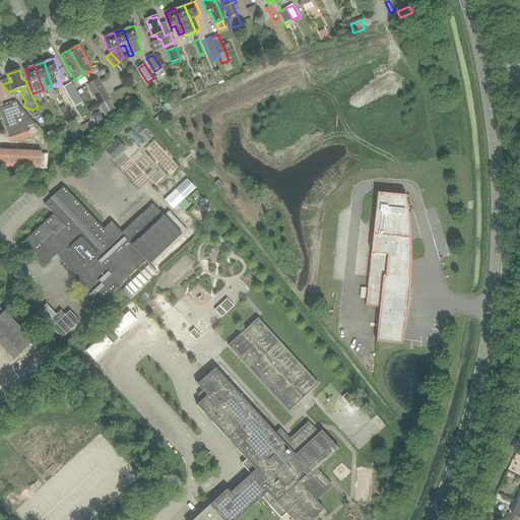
[(104,90),(98,79),(87,85),(93,95),(104,90)]
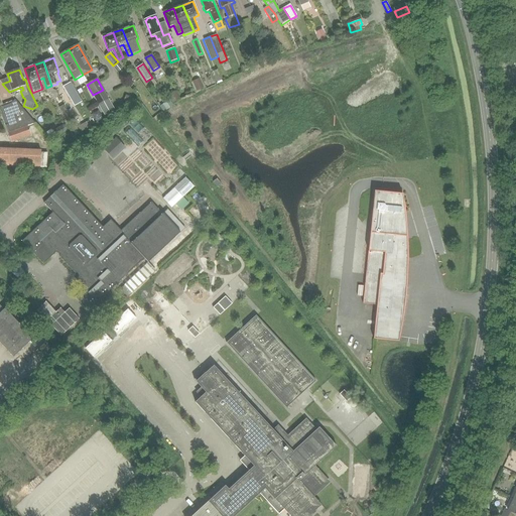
[(204,89),(200,80),(191,83),(196,93),(204,89)]
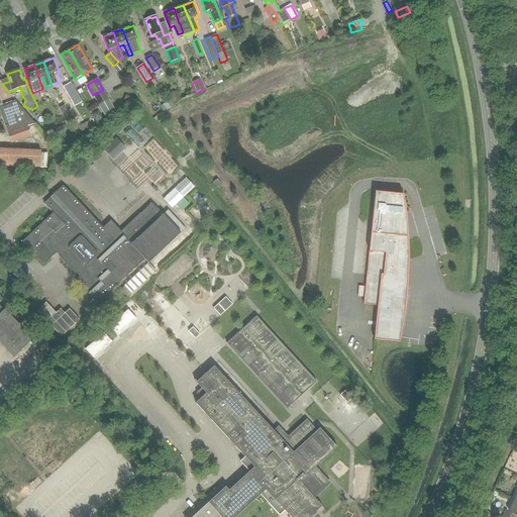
[(80,99),(71,82),(64,86),(74,103),(80,99)]
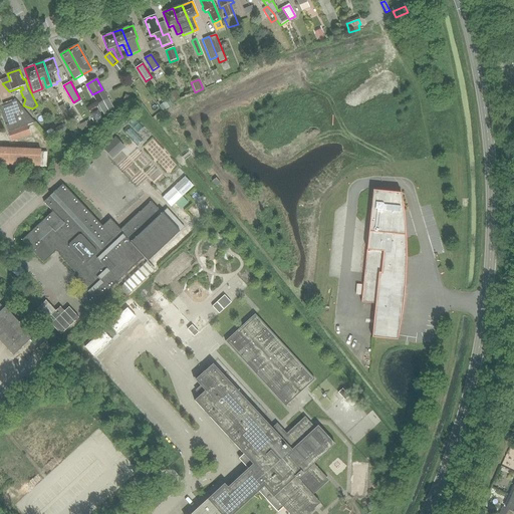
[(102,89),(92,94),(104,115),(114,109),(102,89)]
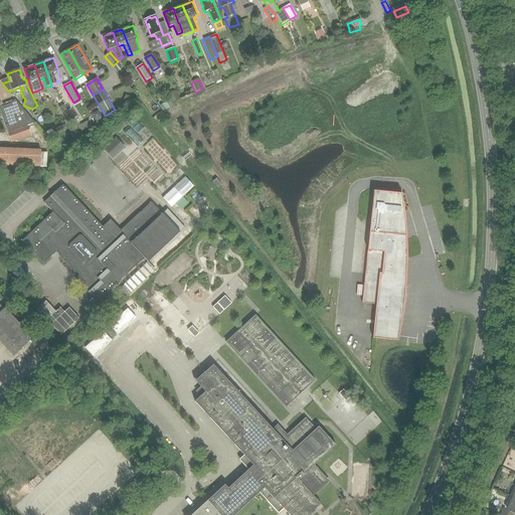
[(174,91),(167,96),(172,104),(179,99),(174,91)]
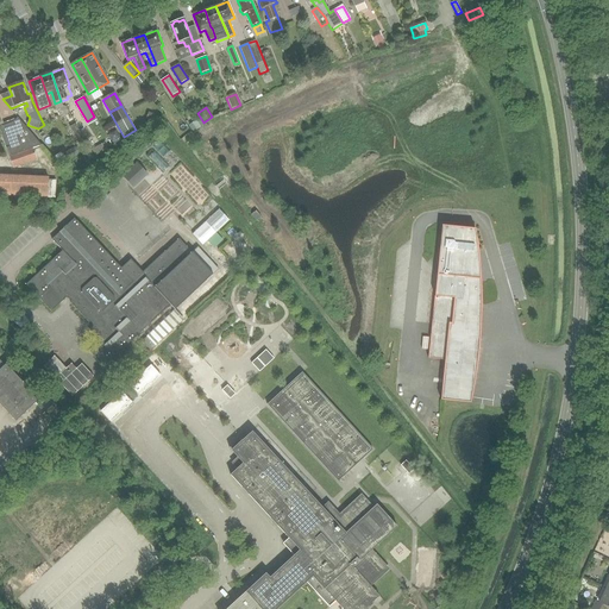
[(33,149),(41,146),(17,119),(12,124),(2,126),(10,148),(7,149),(10,157),(33,149)]
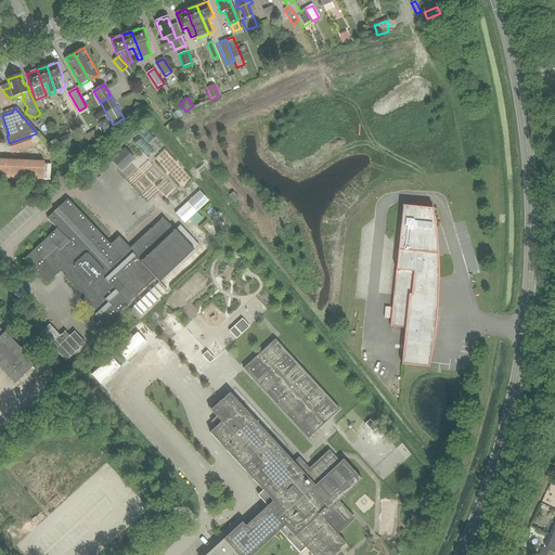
[(105,119),(99,123),(102,130),(110,126),(105,119)]
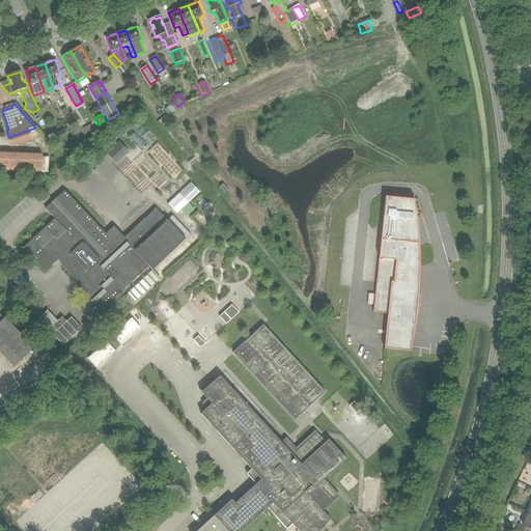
[(65,128),(56,133),(60,140),(70,135),(65,128)]
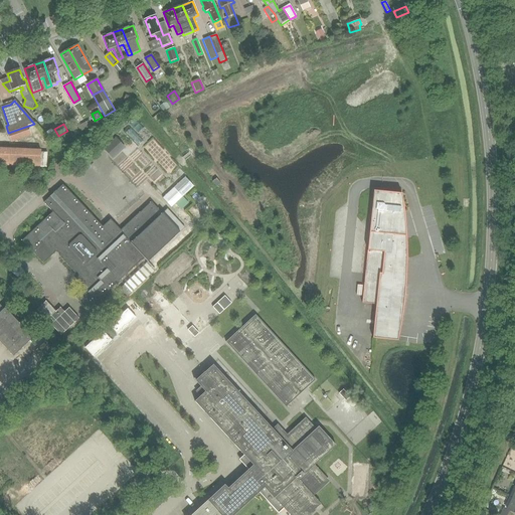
[(74,125),(68,129),(73,137),(79,133),(74,125)]
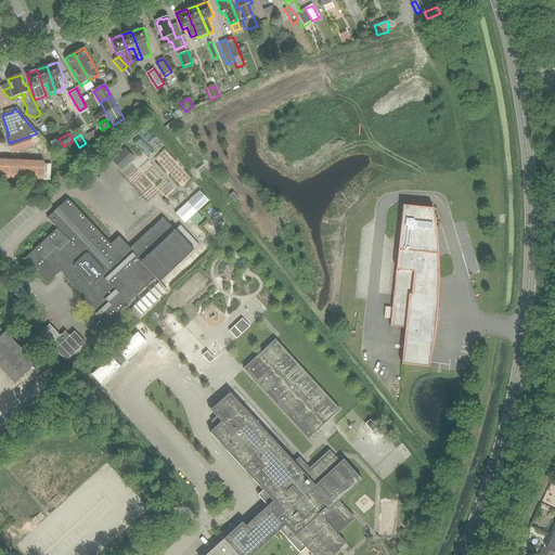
[(34,146),(30,136),(9,143),(12,154),(34,146)]
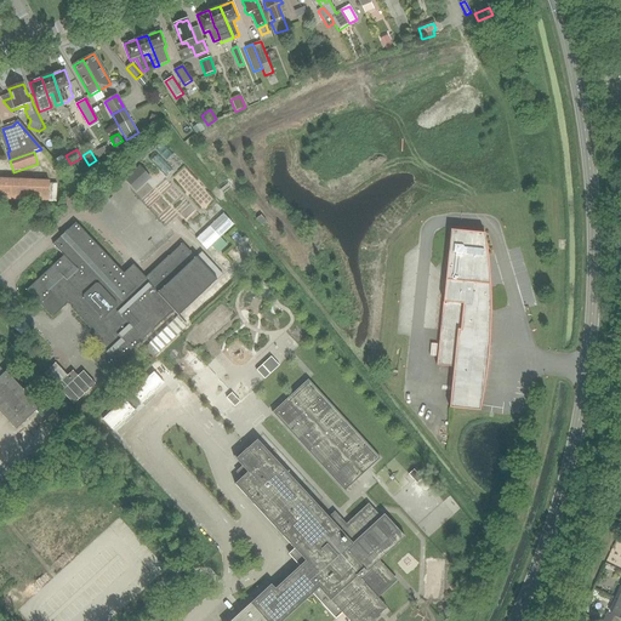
[(63,157),(56,160),(62,169),(68,164),(63,157)]
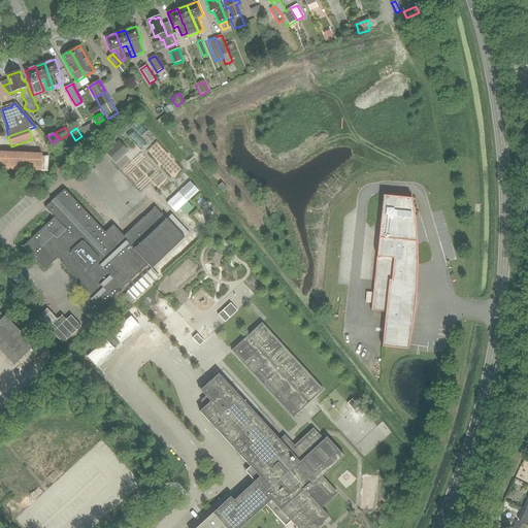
[(106,153),(116,163),(128,152),(119,141),(106,153)]
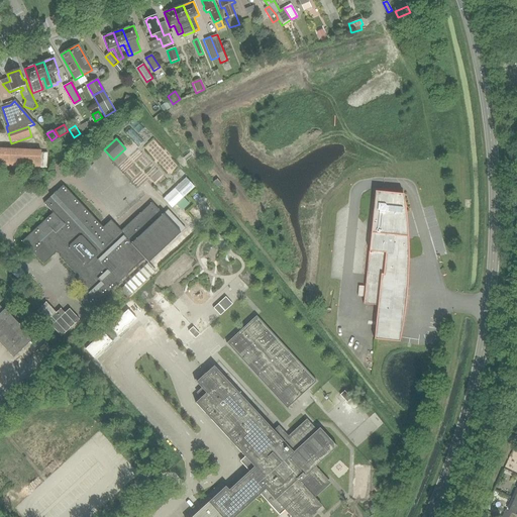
[(0,149),(0,166),(40,168),(46,168),(47,152),(41,152),(41,151),(0,149)]
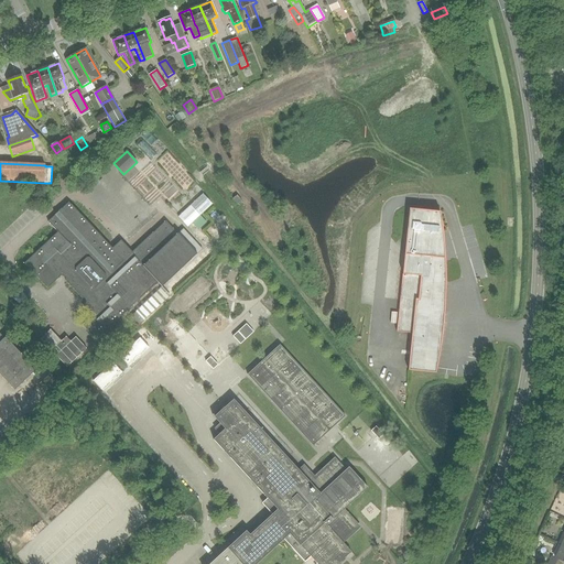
[(202,195),(177,217),(187,227),(192,224),(198,230),(206,223),(199,216),(212,205),(202,195)]
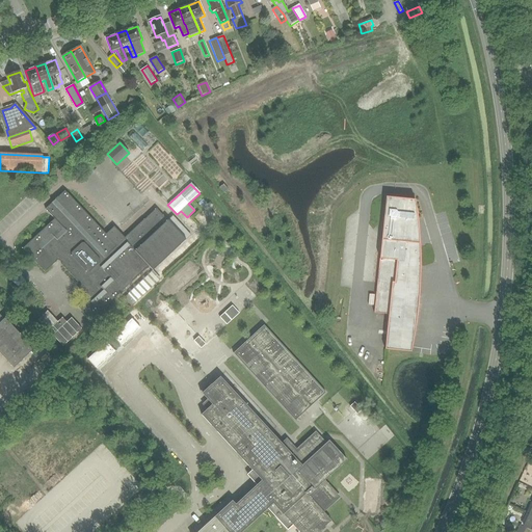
[(223,184),(219,187),(224,193),(229,190),(223,184)]
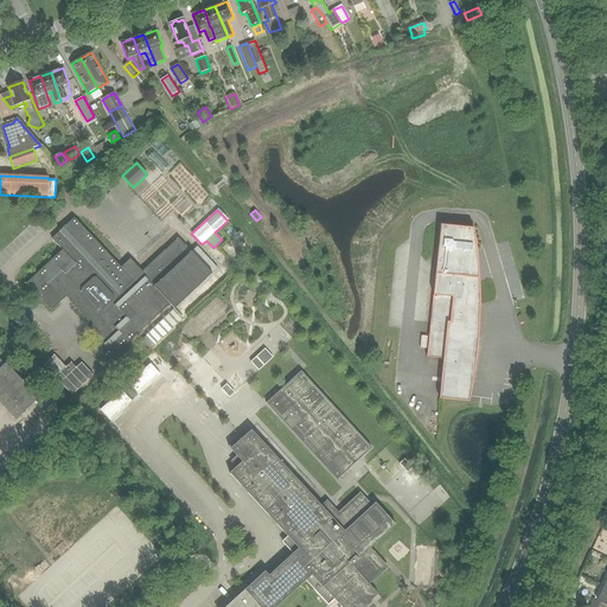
[(63,250),(26,283),(39,298),(50,287),(63,300),(66,298),(93,326),(89,328),(102,343),(90,352),(103,366),(170,304),(174,310),(212,274),(202,262),(206,256),(197,247),(192,251),(191,251),(179,238),(133,281),(113,259),(75,218),(52,238),(63,250)]
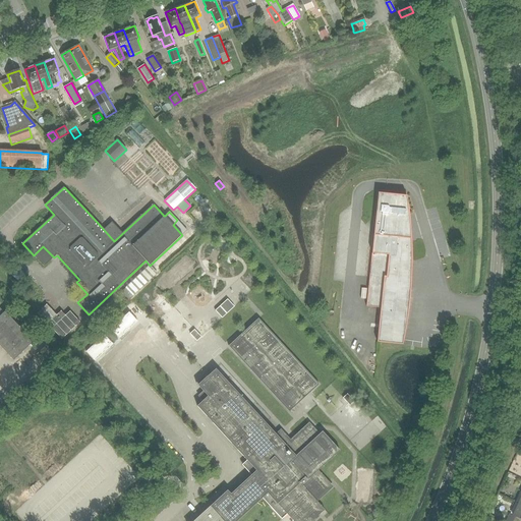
[(411,248),(411,241),(411,237),(409,219),(406,196),(378,193),(366,306),(381,308),(377,343),(402,345),(405,334),(407,317),(409,307),(410,295),(411,284),(411,277),(411,269),(412,258),(411,248)]
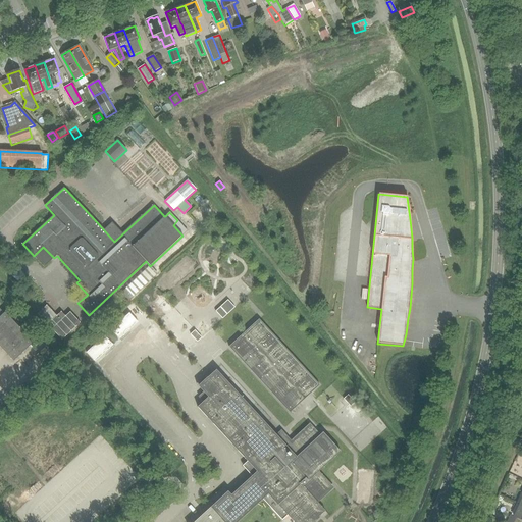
[(125,289),(120,294),(128,301),(133,297),(134,298),(157,274),(150,266),(125,289)]
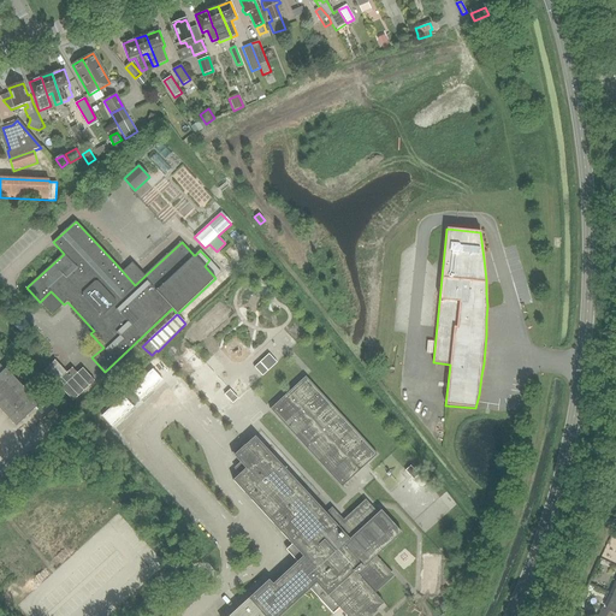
[(150,369),(169,389),(201,359),(183,339),(150,369)]
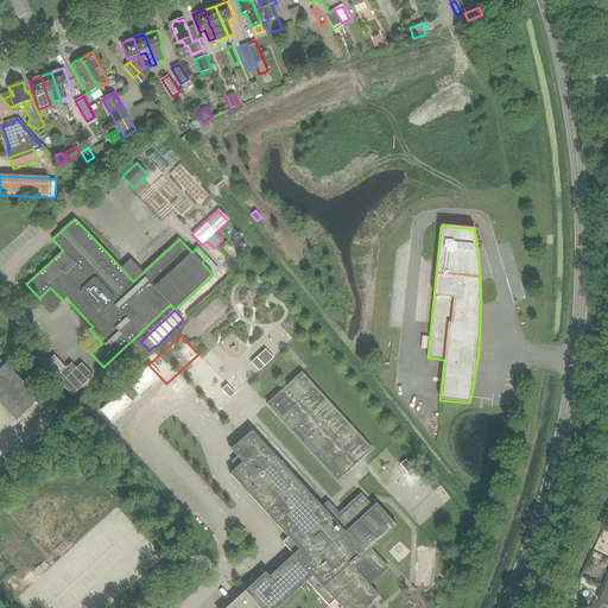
[(265,349),(251,362),(259,371),(273,359),(265,349)]
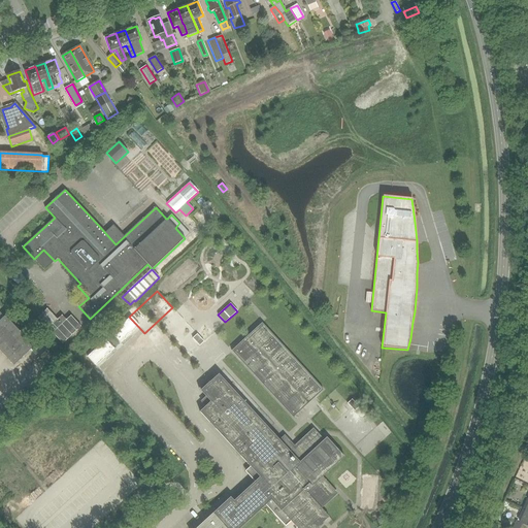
[(57,320),(47,308),(38,318),(63,343),(81,327),(71,316),(66,320),(62,316),(57,320)]
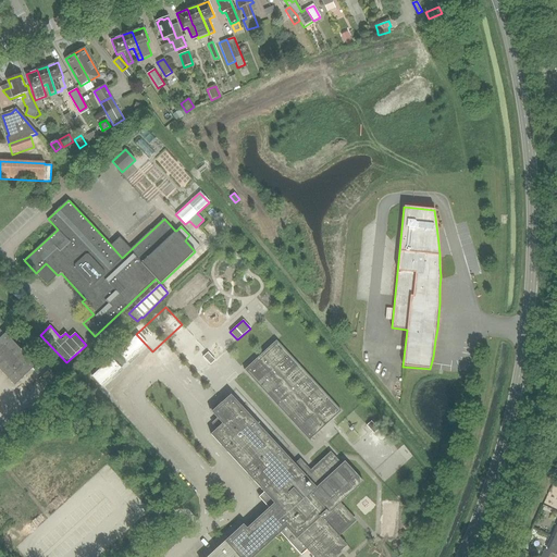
[(0,369),(15,385),(37,366),(7,333),(4,334),(0,329),(0,369)]
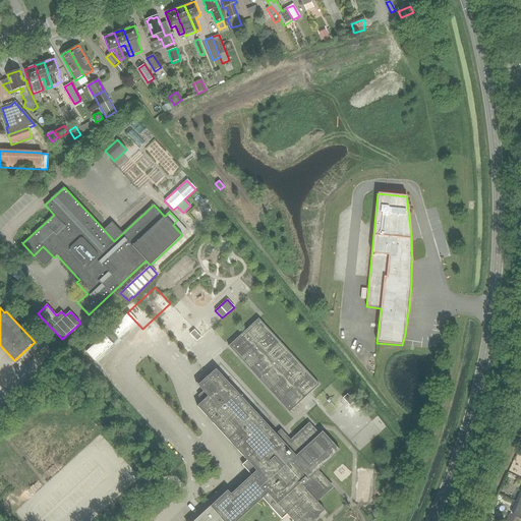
[(290,410),(319,384),(259,319),(231,345),(290,410)]
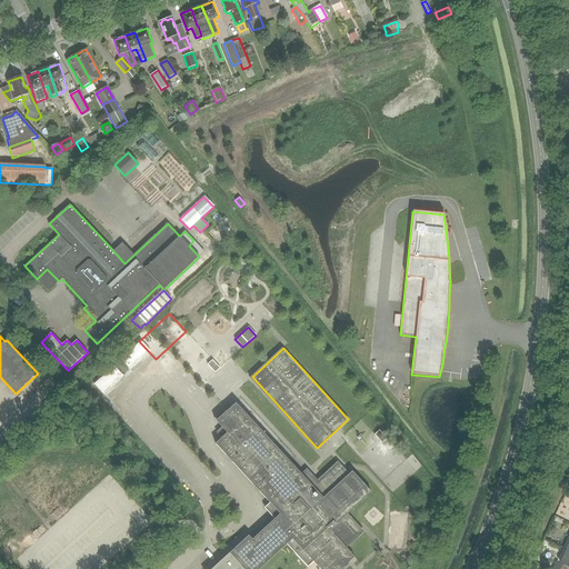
[(113,399),(142,371),(126,353),(97,381),(113,399)]
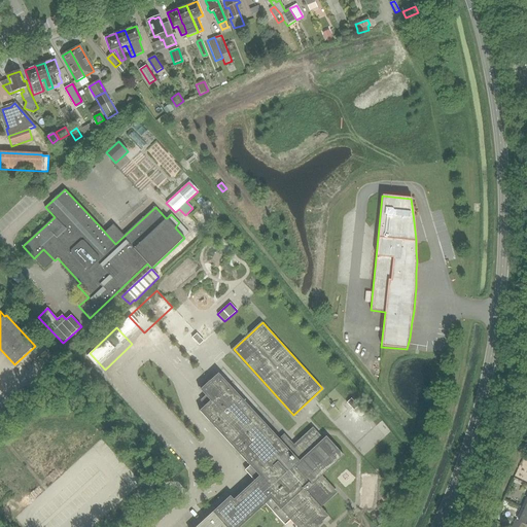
[(197,334),(191,338),(199,346),(204,342),(197,334)]
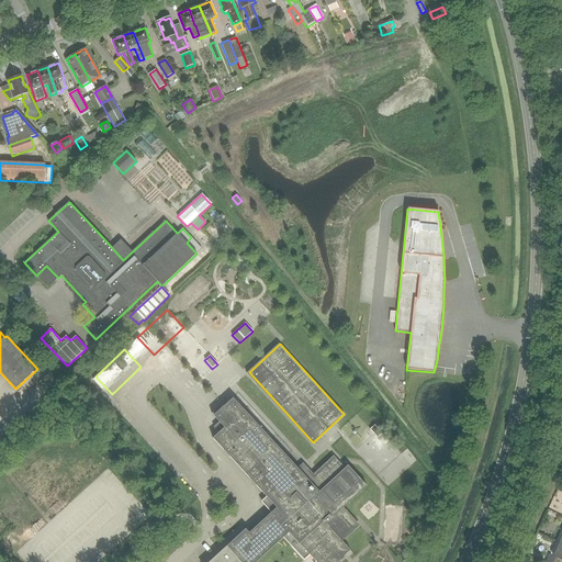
[(256,561),(289,532),(298,542),(292,548),(304,560),(310,554),(316,561),(339,561),(338,561),(350,550),(343,541),(360,525),(353,519),(344,507),(367,486),(348,465),(345,469),(334,456),(334,457),(318,470),(313,475),(303,464),(298,469),(233,398),(221,409),(218,407),(212,413),(225,427),(213,438),(251,480),(265,494),(262,495),(266,498),(272,505),(273,504),(277,508),(271,513),(249,534),(247,531),(246,531),(245,530),(227,546),(228,548),(231,550),(227,553),(223,558),(218,561),(215,558),(210,561),(256,561)]
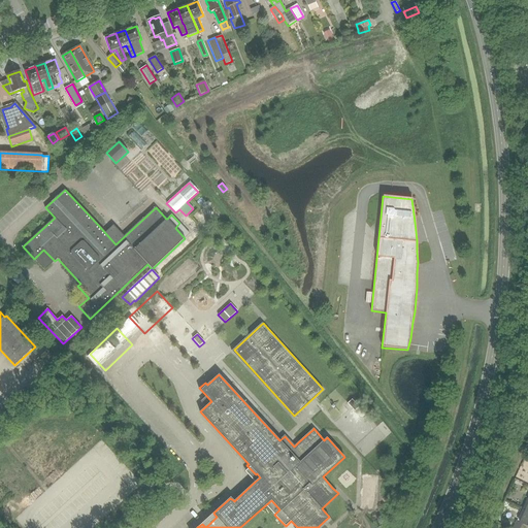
[(352,399),(348,403),(354,411),(359,407),(352,399)]
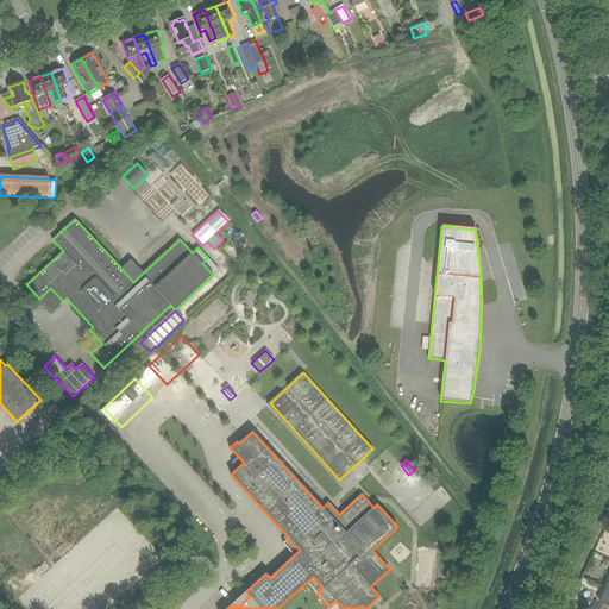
[(608,608),(608,590),(607,589),(600,603),(598,603),(592,606),(591,608),(608,608)]
